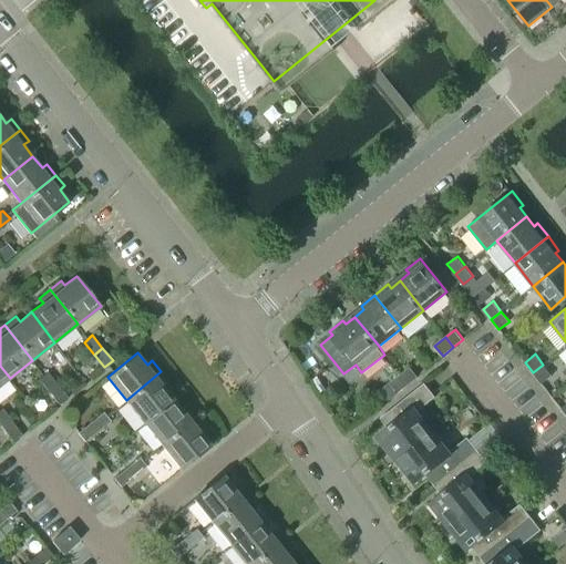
[(410,365),(400,373),(408,383),(419,376),(410,365)]
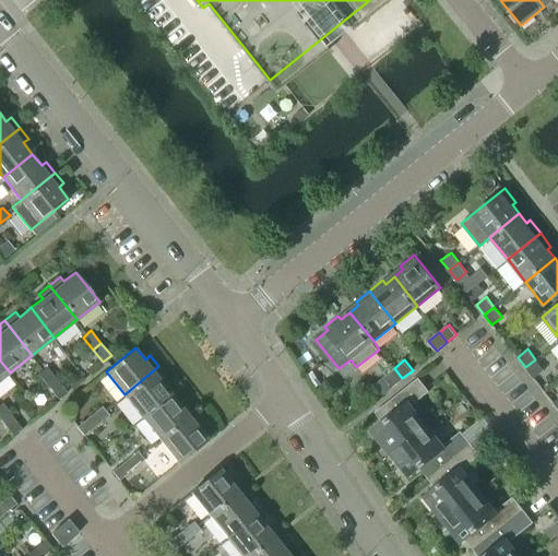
[(535,359),(525,367),(533,377),(544,369),(535,359)]
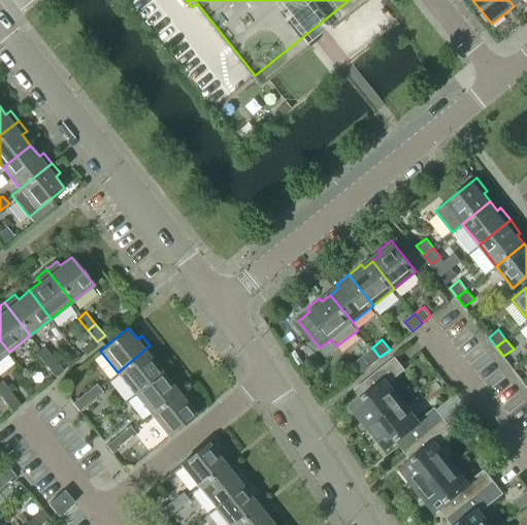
[(0,358),(9,352),(0,340),(0,358)]
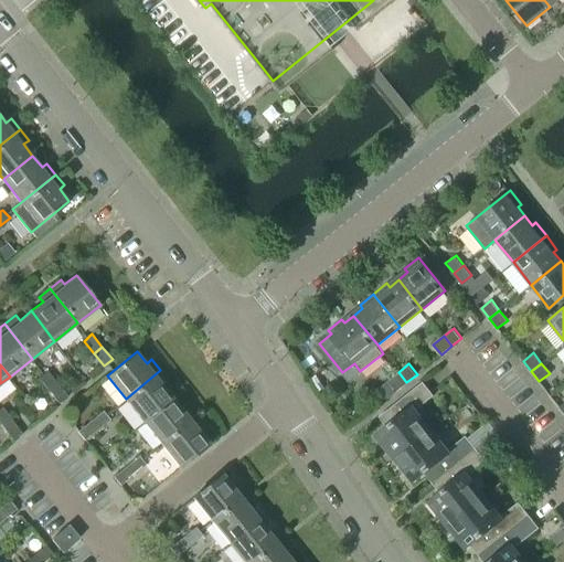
[(39,377),(49,390),(57,382),(48,370),(39,377)]
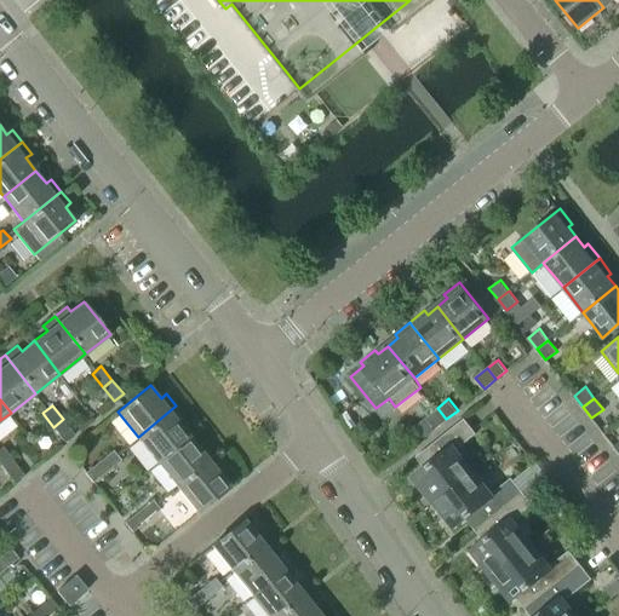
[(138,437),(158,461),(190,435),(181,422),(185,418),(176,406),(138,437)]
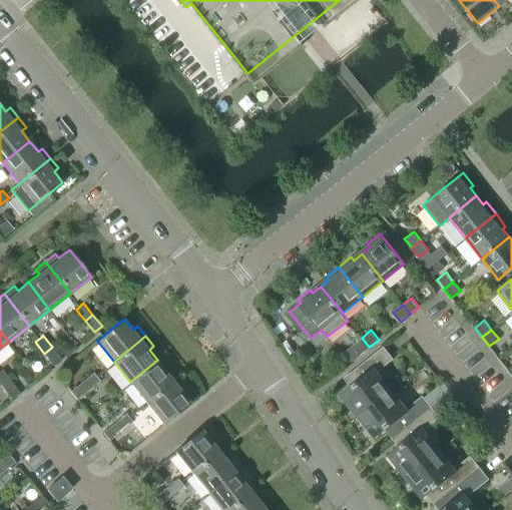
[(369,347),(362,338),(353,345),(360,354),(369,347)]
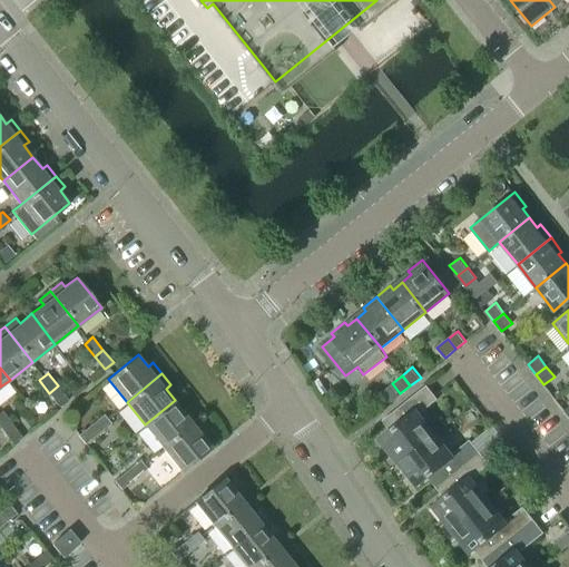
[(380,437),(399,461),(435,432),(419,412),(438,397),(428,383),(383,419),(391,428),(380,437)]
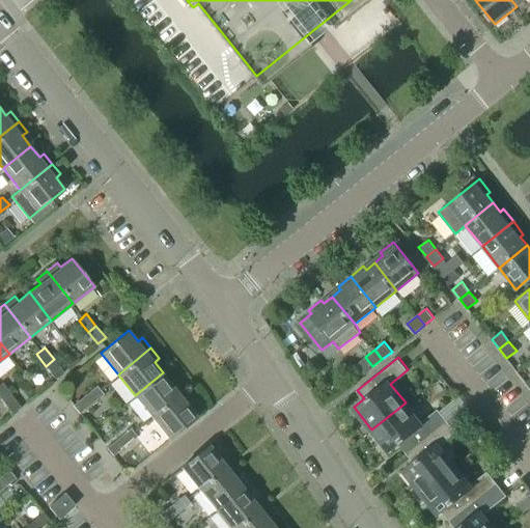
[(54,359),(46,366),(56,378),(63,371),(54,359)]
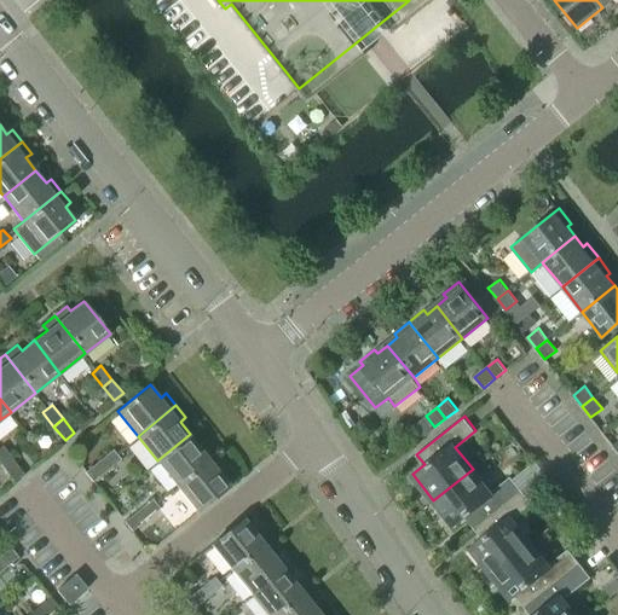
[(157,460),(178,485),(215,454),(206,442),(201,447),(190,434),(157,460)]
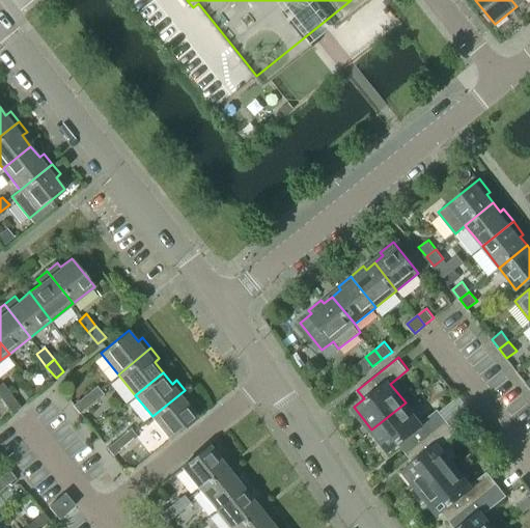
[(0,383),(0,395),(3,400),(11,393),(2,382),(0,383)]
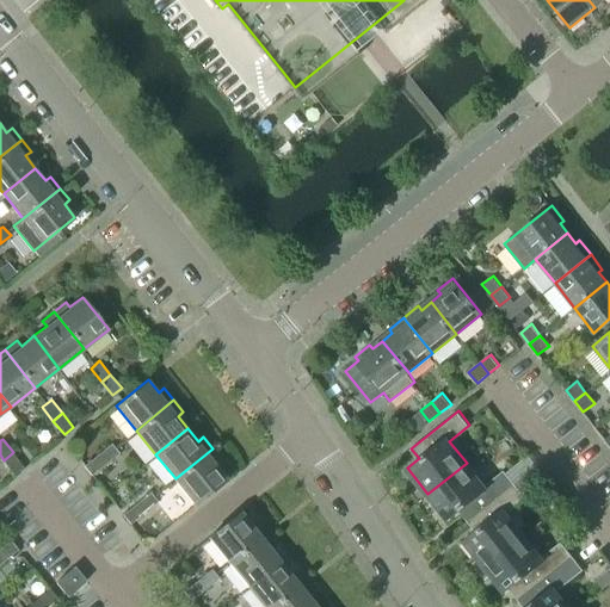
[(112,441),(99,453),(106,462),(119,451),(112,441)]
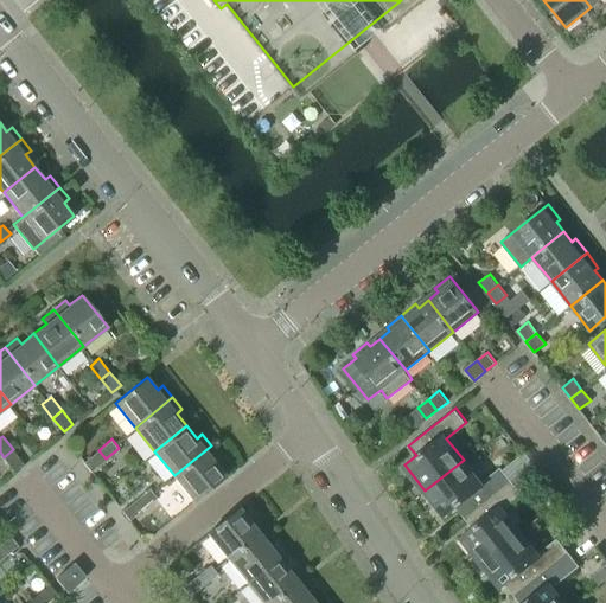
[(211,446),(174,475),(195,500),(225,475),(215,461),(221,457),(211,446)]
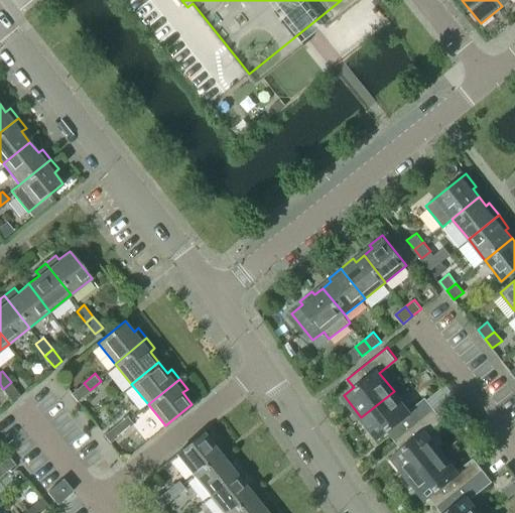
[(11,382),(3,389),(13,400),(20,394),(11,382)]
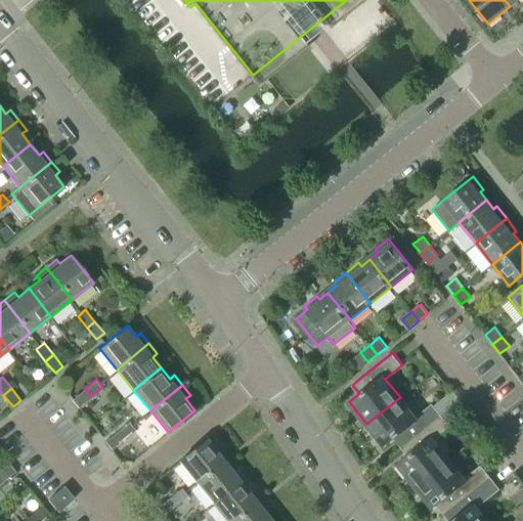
[(91,396),(85,389),(73,398),(79,405),(91,396)]
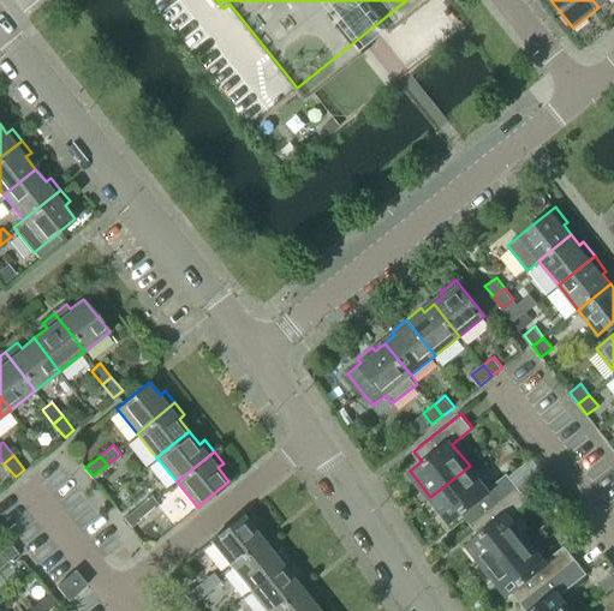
[(463,513),(471,523),(519,486),(507,472),(487,487),(470,466),(430,497),(451,522),(463,513)]
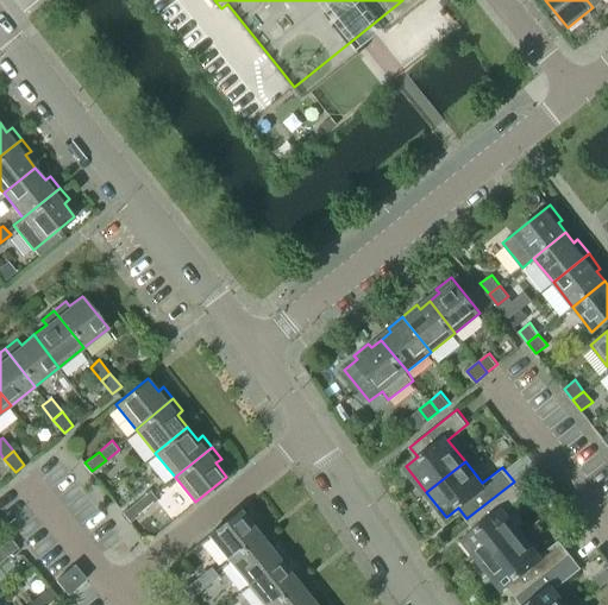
[(463,539),(483,563),(522,533),(505,511),(525,495),(514,481),(467,518),(475,529),(463,539)]
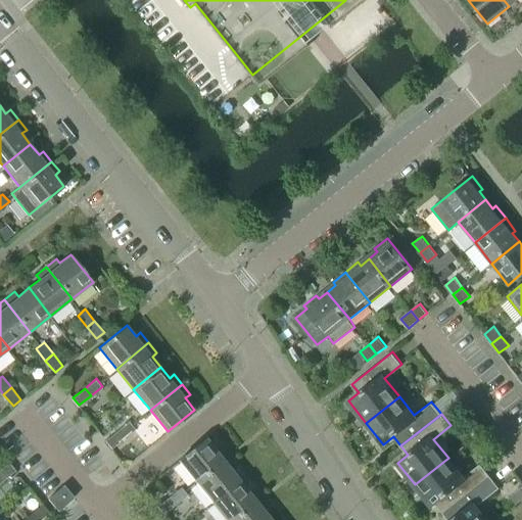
[(130,420),(117,429),(124,437),(136,428),(130,420)]
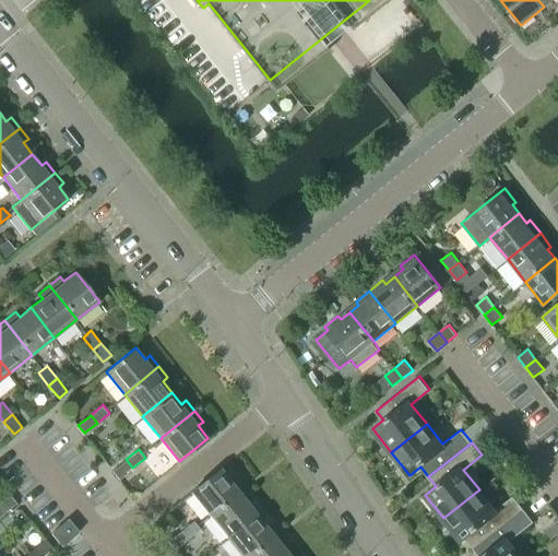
[(132,468),(126,459),(114,469),(120,477),(132,468)]
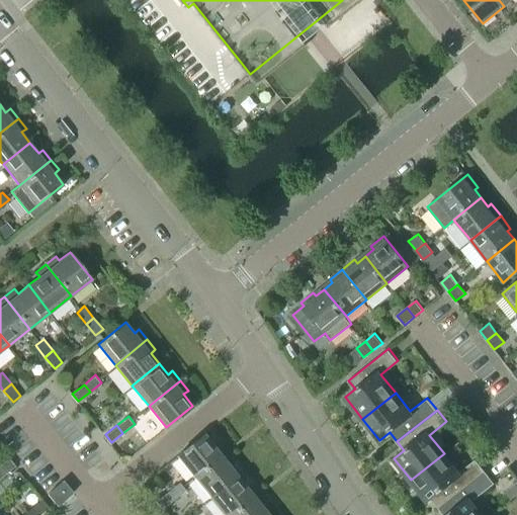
[(177,454),(194,476),(226,450),(218,440),(213,444),(204,433),(177,454)]
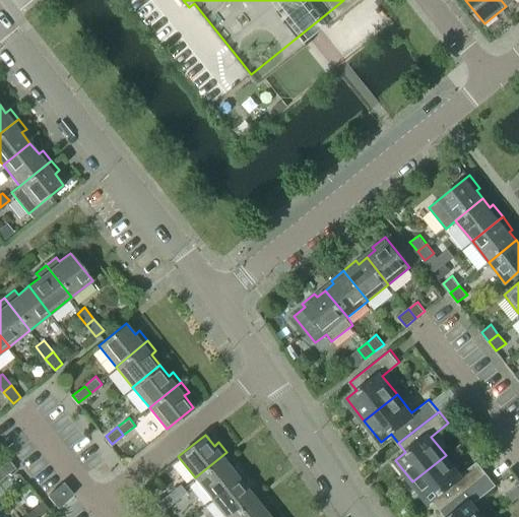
[(195,477),(211,498),(239,476),(230,465),(235,462),(226,452),(195,477)]
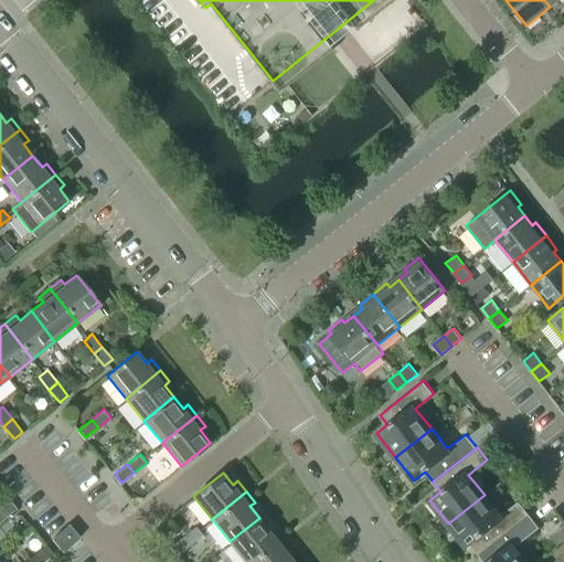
[(470,543),(479,553),(529,513),(519,500),(500,515),(485,495),(448,523),(467,547),(470,543)]
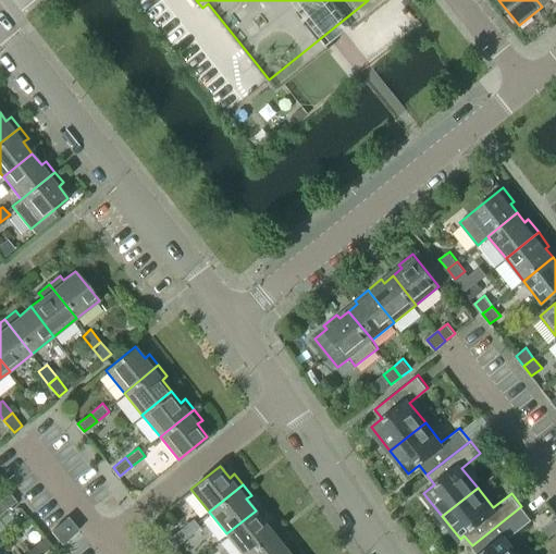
[(10,492),(0,500),(0,505),(4,511),(16,501),(10,492)]
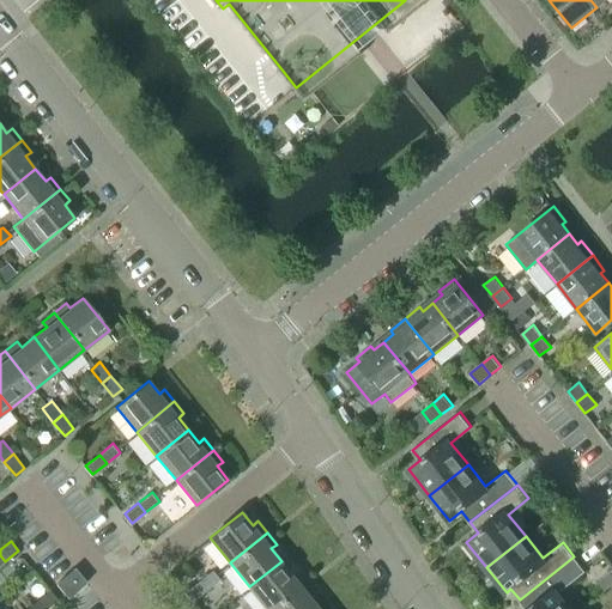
[(571,608),(558,592),(586,570),(574,556),(520,600),(526,608),(571,608)]
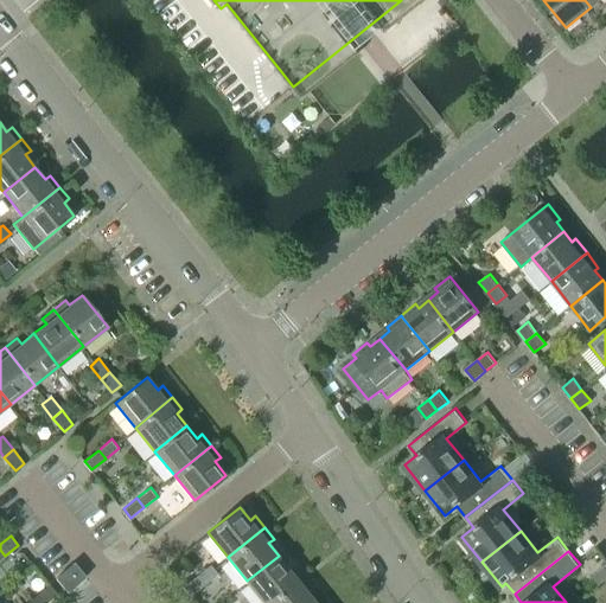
[(247,581),(263,602),(268,602),(304,575),(294,564),(288,568),(279,556),(247,581)]
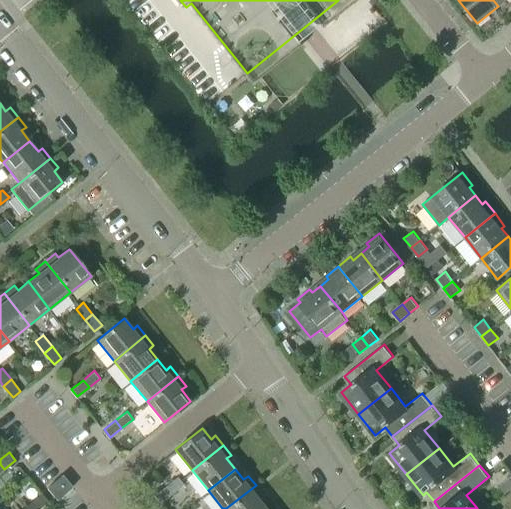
[(72,486),(63,474),(47,487),(56,498),(72,486)]
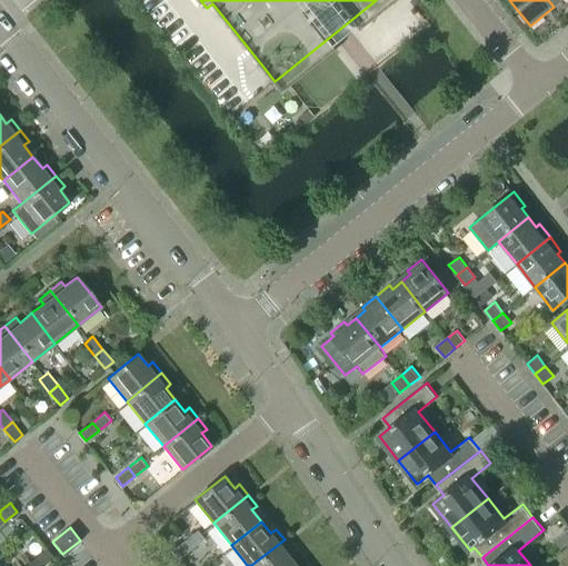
[(198,528),(185,538),(191,547),(205,537),(198,528)]
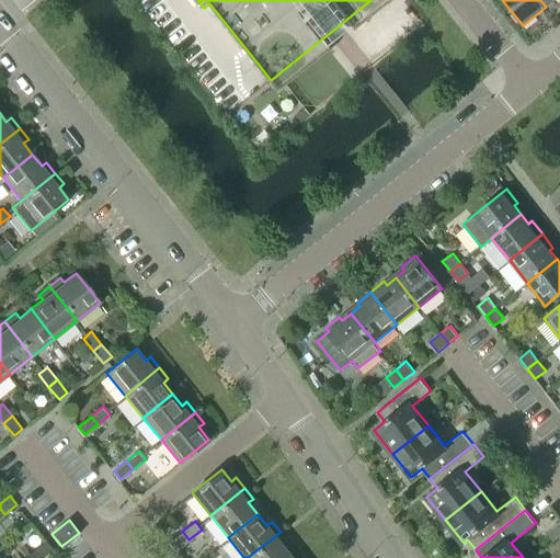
[(559,521),(548,532),(555,539),(559,535),(559,521)]
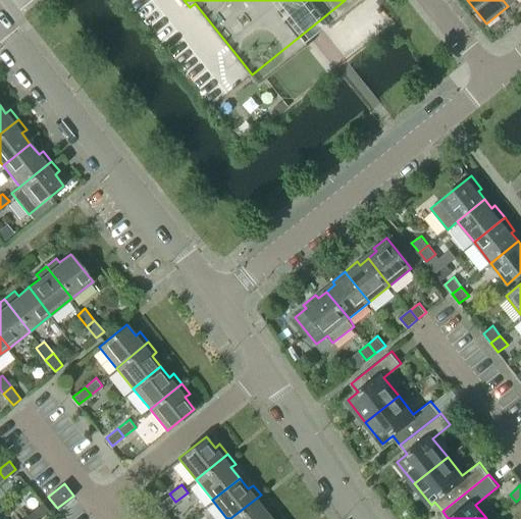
[(175,502),(169,494),(158,504),(164,511),(175,502)]
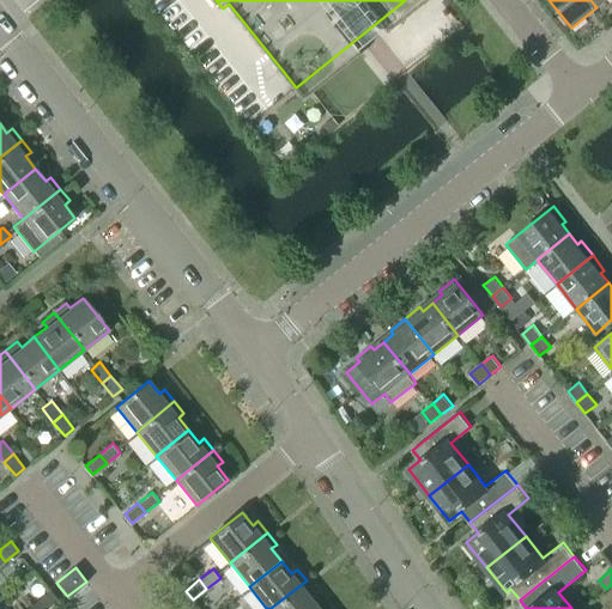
[(271,608),(319,608),(310,597),(316,592),(307,580),(271,608)]
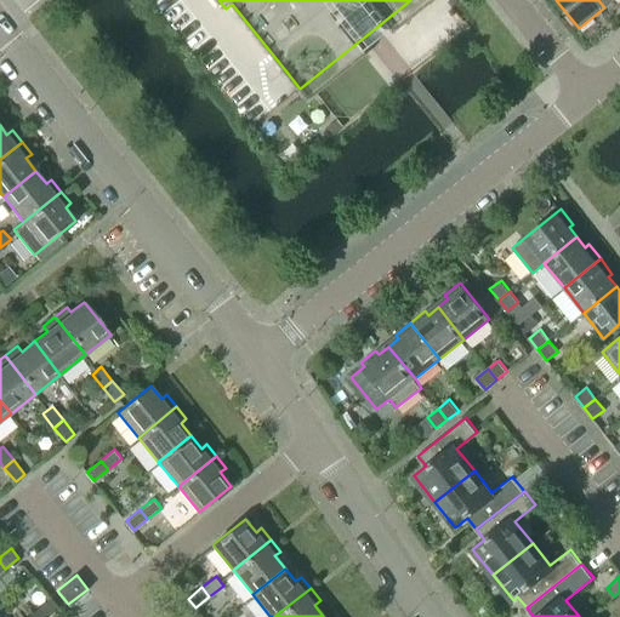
[(51,598),(37,609),(43,616),(45,616),(58,607),(51,598)]
